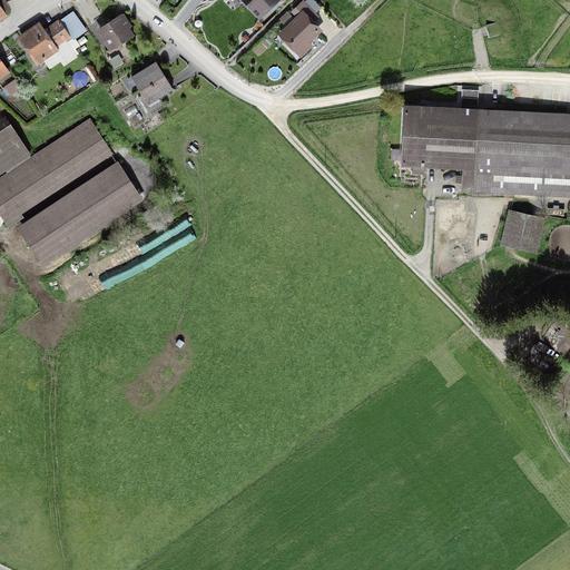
[(0,0),(0,23),(11,16),(0,0)]
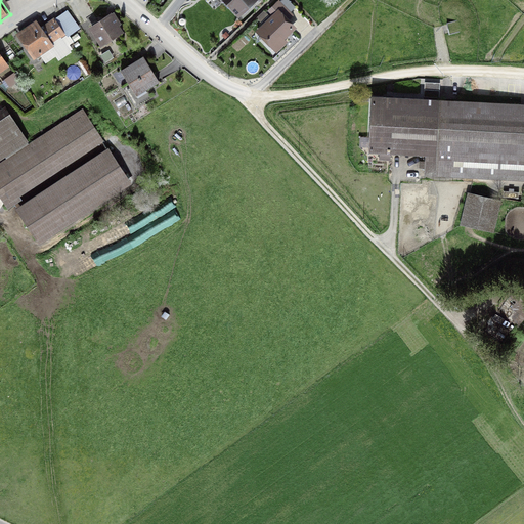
[(220,0),(243,22),(263,0),(220,0)]
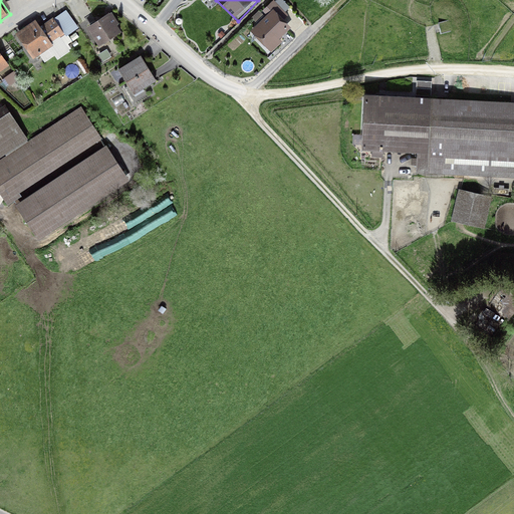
[(271,19),(258,33),(274,49),(293,30),(286,23),(291,18),(276,3),(265,14),(271,19)]
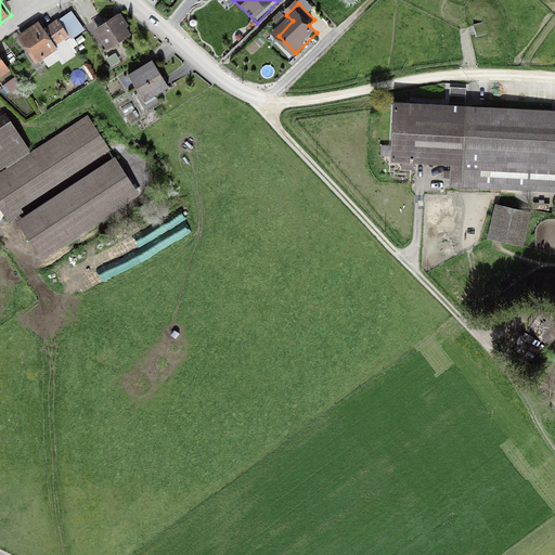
[(39,24),(20,38),(35,59),(81,25),(73,13),(46,33),(39,24)]
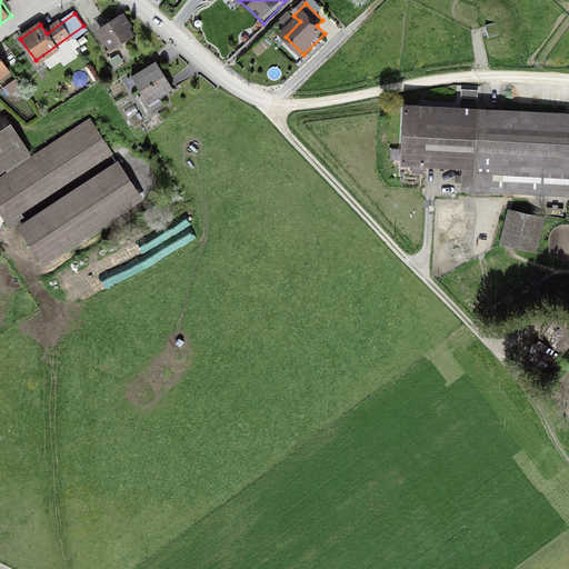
[(127,18),(103,31),(115,49),(137,35),(127,18)]
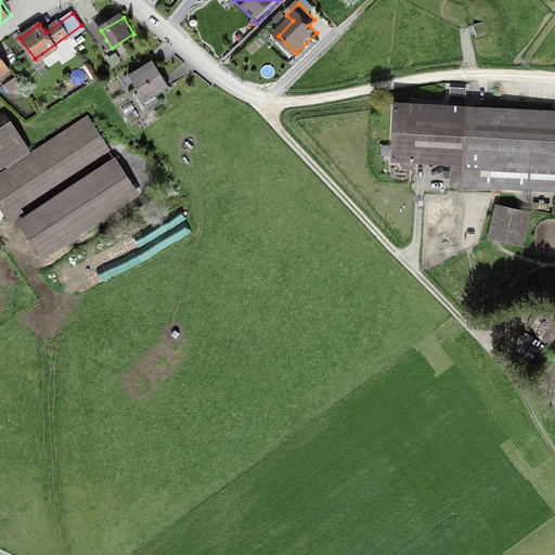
[(489,23),(474,27),(478,41),(493,37),(489,23)]
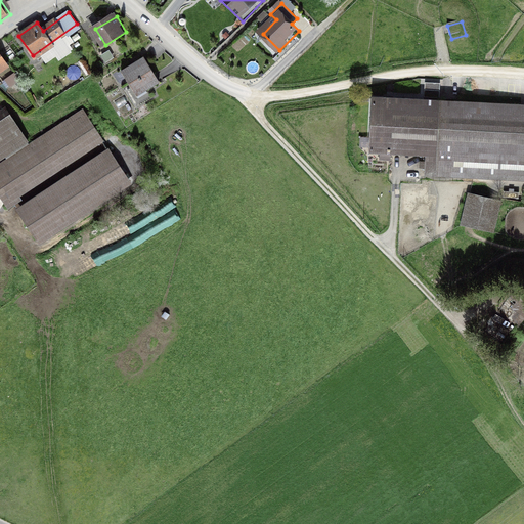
[(0,53),(0,71),(8,66),(0,53)]
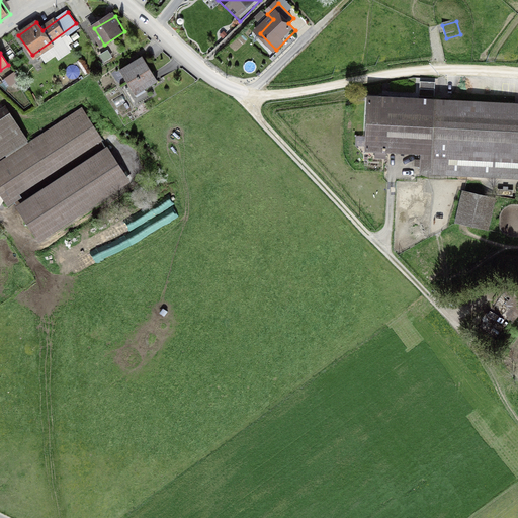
[(141,57),(120,71),(136,94),(157,80),(141,57)]
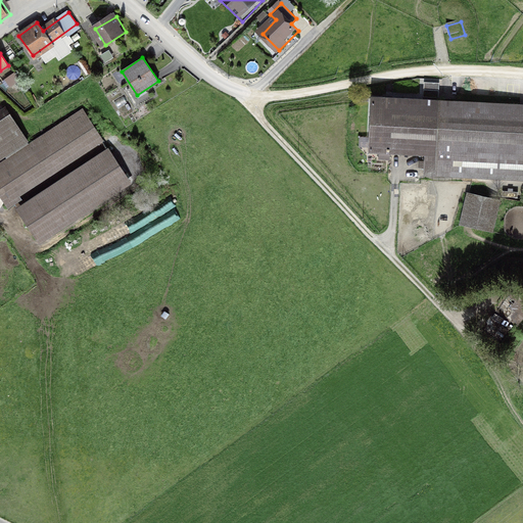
[(439,83),(424,82),(424,96),(438,97),(439,83)]
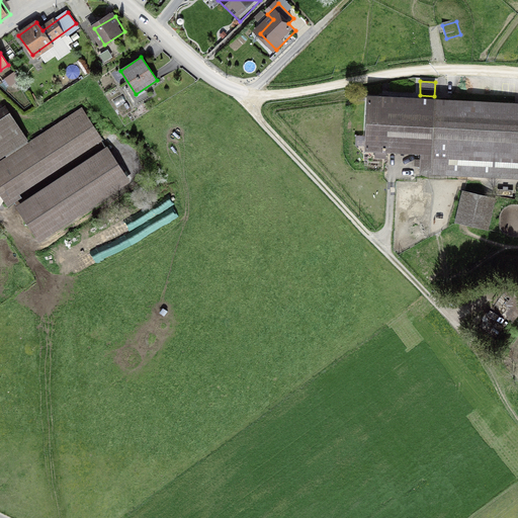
[(517,178),(517,105),(368,98),(365,149),(419,152),(418,173),(517,178)]
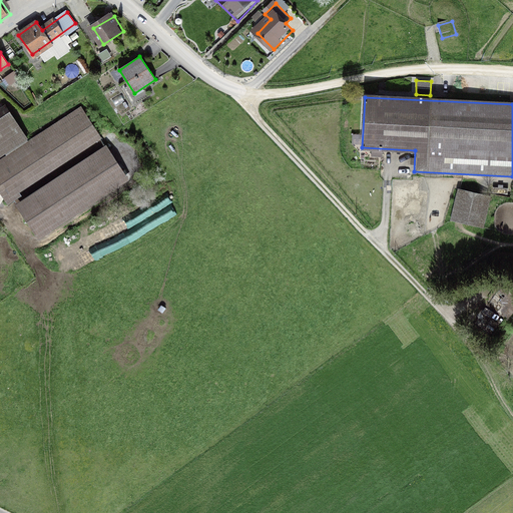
[(9,110),(0,116),(0,155),(27,139),(9,110)]
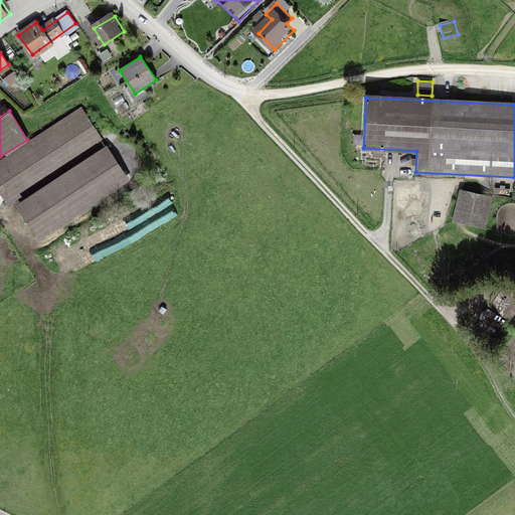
[(30,145),(0,164),(0,188),(9,201),(102,141),(83,114),(32,148),(30,145)]
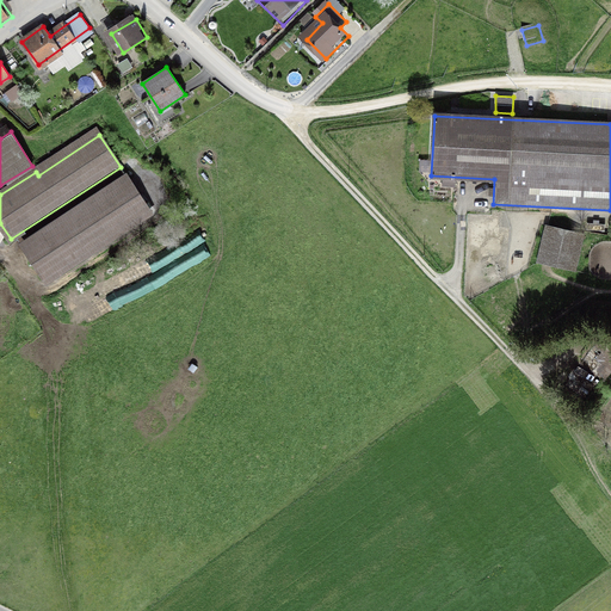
[(127,181),(28,247),(53,284),(152,218),(127,181)]
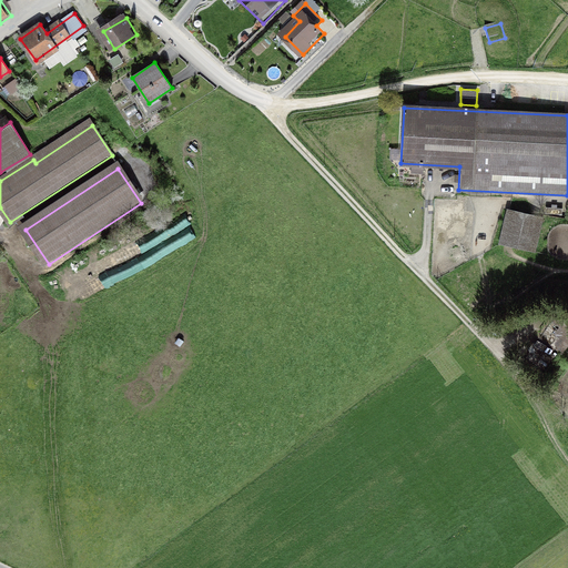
[(565,209),(546,205),(545,214),(564,216),(565,209)]
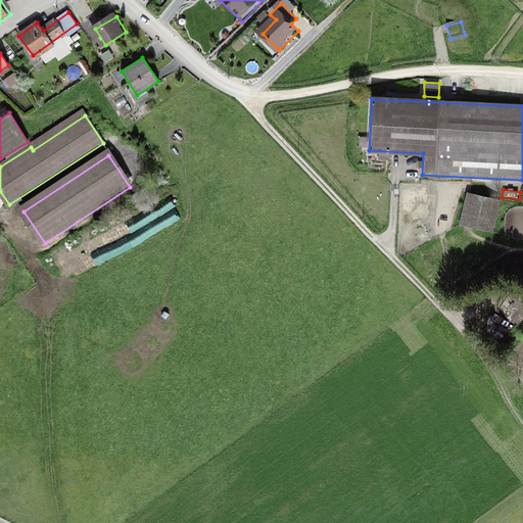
[(503,200),(469,192),(461,226),(494,234),(503,200)]
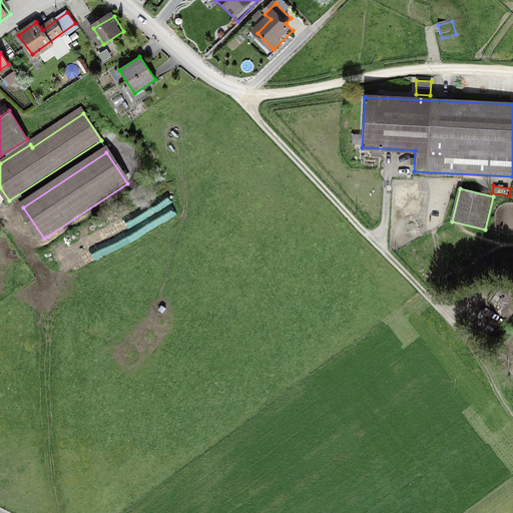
[(512,314),(512,290),(502,282),(471,323),(494,340),(512,314)]
